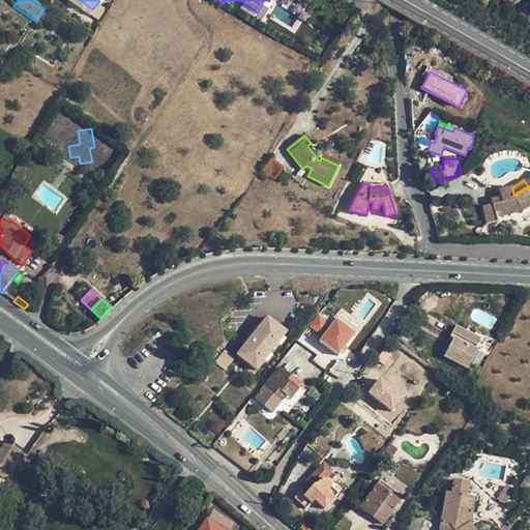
[(319,313),(308,326),(321,335),(331,322),(319,313)]
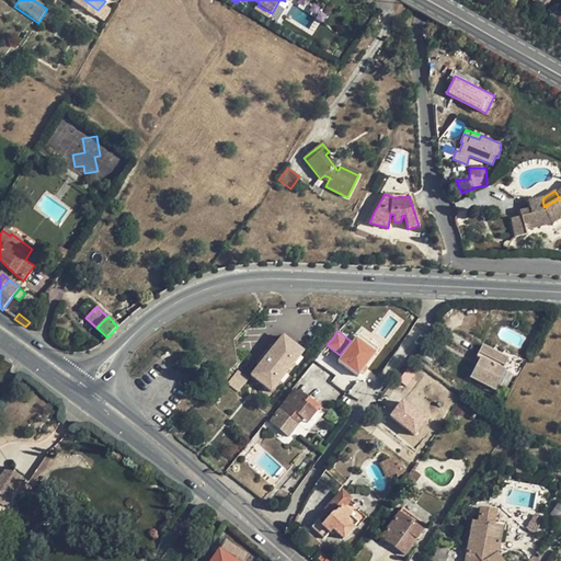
[(357,376),(378,348),(358,334),(339,361),(357,376)]
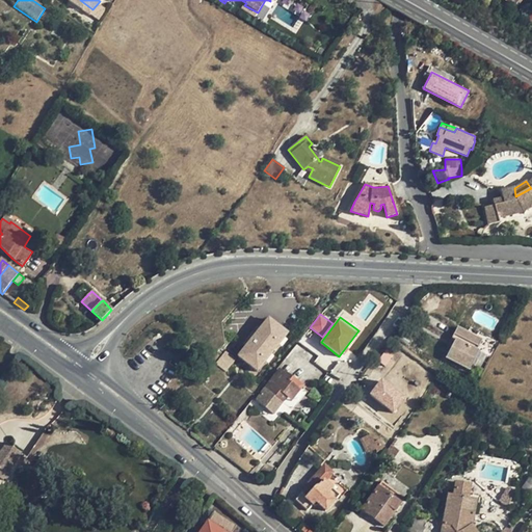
[(267,318),(259,329),(257,331),(243,348),(236,356),(256,372),(287,335),(267,318)]
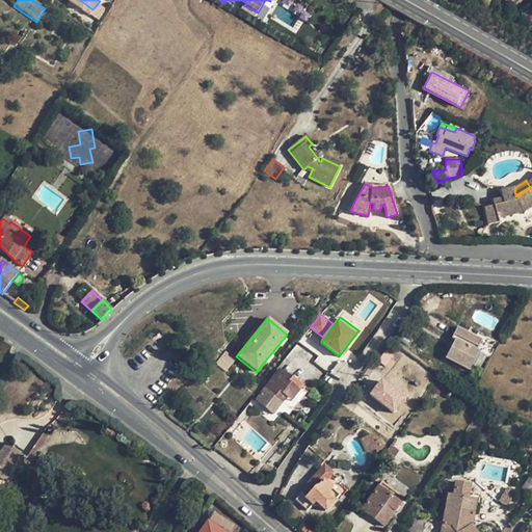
[(457,327),(453,336),(456,337),(454,341),(446,358),(469,371),(479,352),(477,351),(482,341),(457,327)]
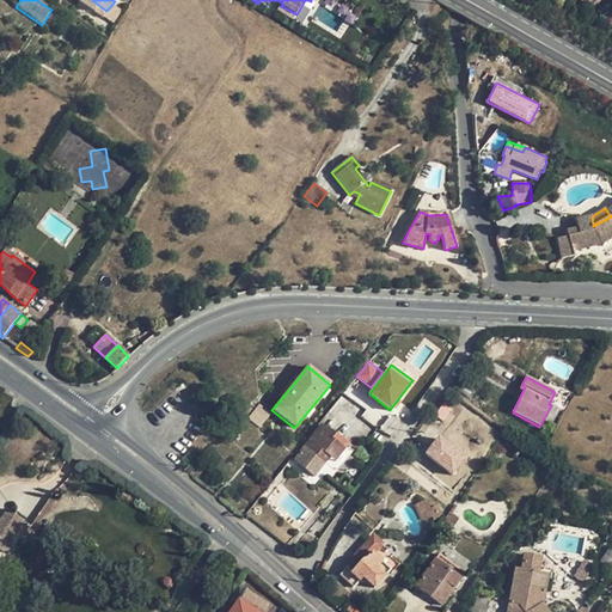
[(280,401),(295,381),(293,378),(276,398),(280,401)]
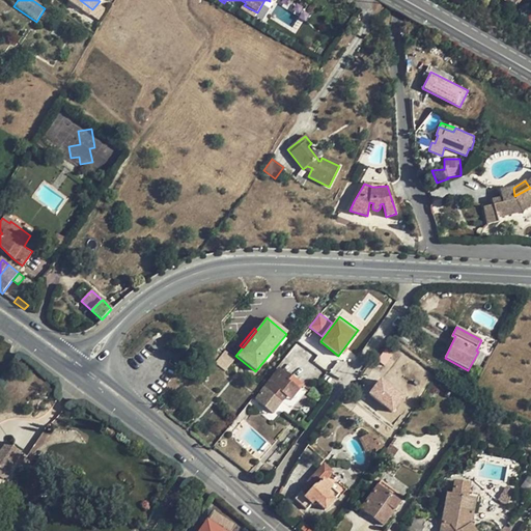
[(378,361),(384,366),(393,354),(387,348),(378,361)]
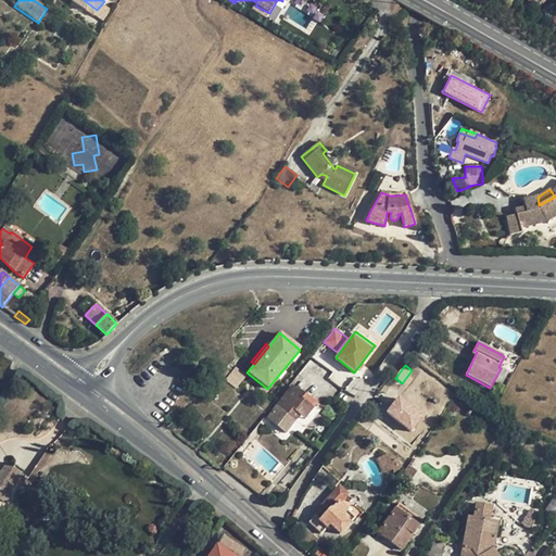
[(236,393),(247,379),(236,369),(224,383),(236,393)]
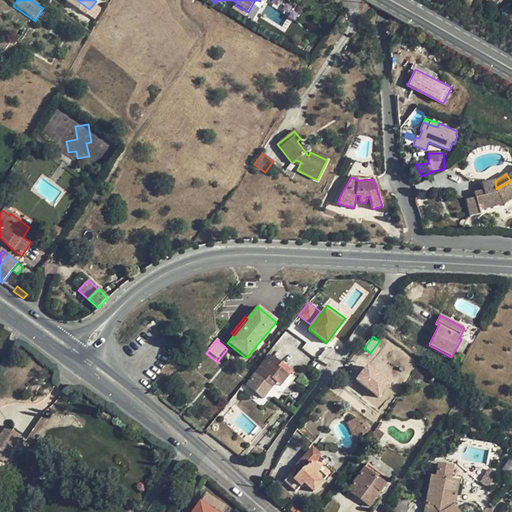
[(272,354),(272,353),(281,360),(286,354),(276,346),(270,353),(272,354)]
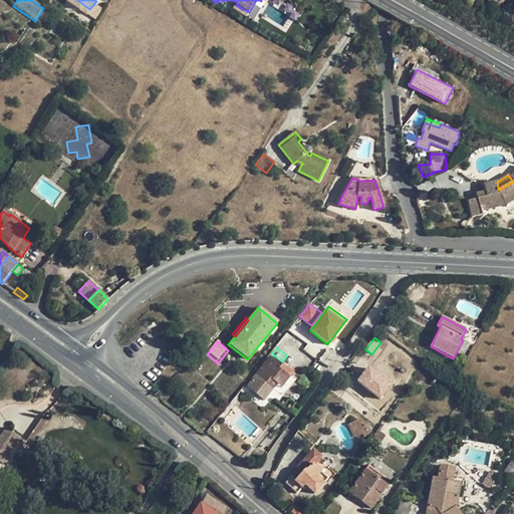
[(270,356),(247,387),(264,401),(276,383),(278,381),(283,386),(292,373),(270,356)]
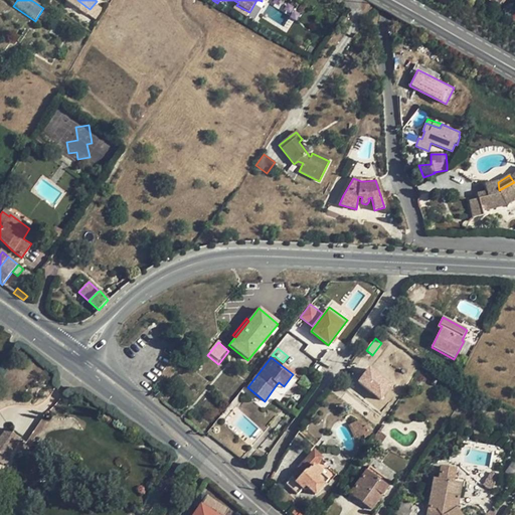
[(370,365),(357,381),(381,399),(393,383),(370,365)]
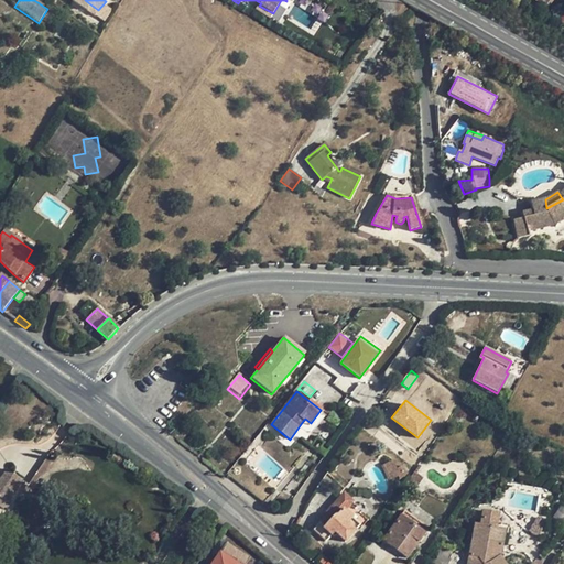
[(390,481),(399,477),(399,480),(408,474),(402,466),(396,470),(392,462),(383,466),(390,481)]
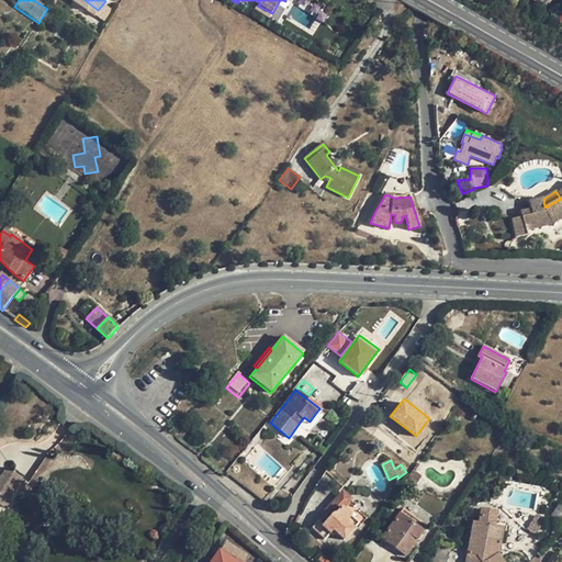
[(7,468),(0,478),(0,505),(3,507),(23,479),(7,468)]
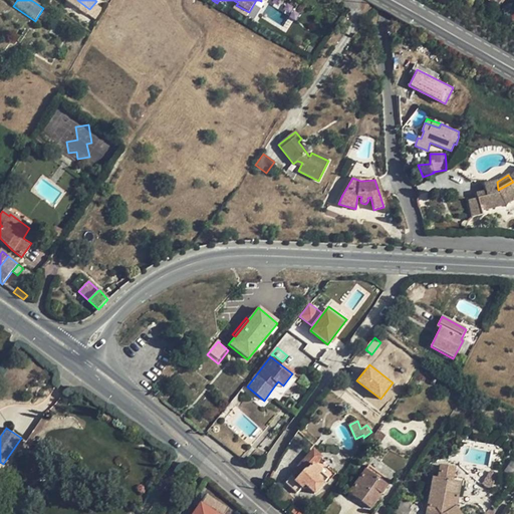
[(384,435),(376,430),(368,442),(376,448),(384,435)]
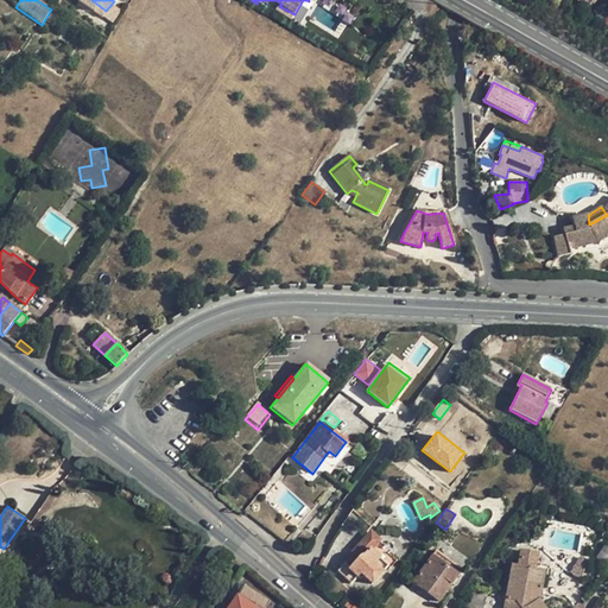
[(371,551),(379,542),(371,533),(353,552),(360,559),(350,570),(344,565),(337,572),(352,584),(358,577),(359,578),(360,578),(361,577),(363,576),(372,584),(387,567),(371,551)]
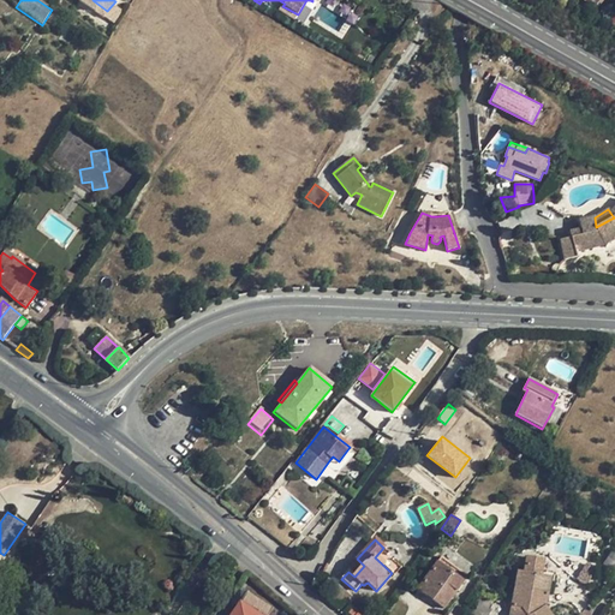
[(614,566),(614,553),(611,551),(603,565),(613,571),(614,566)]
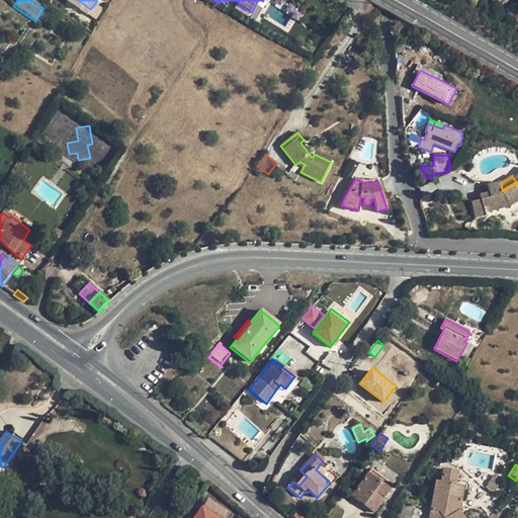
[(371,469),(351,496),(373,514),(394,486),(371,469)]
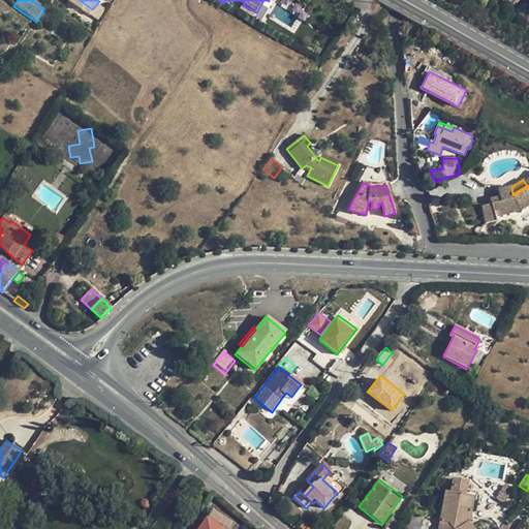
[(445,492),(440,522),(448,524),(452,528),(472,528),(469,523),(473,497),(465,495),(467,481),(453,479),(450,493),(445,492)]
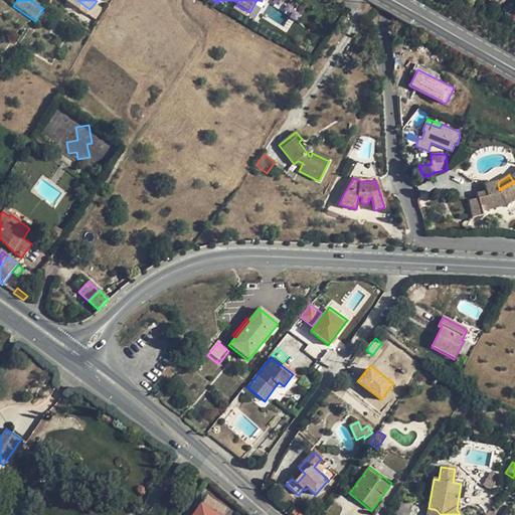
[(496,476),(490,472),(482,485),(489,488),(496,476)]
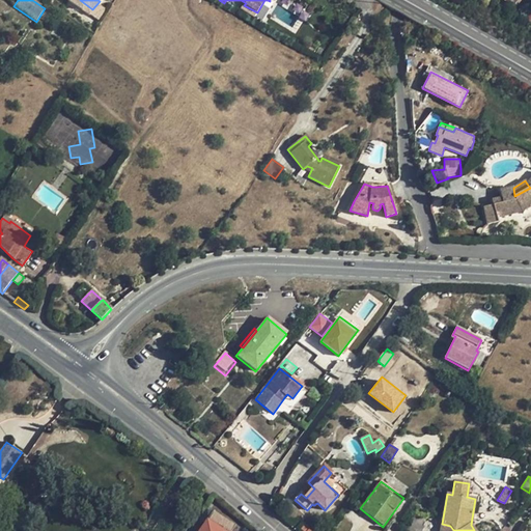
[(230,530),(234,526),(214,512),(207,522),(206,521),(199,530),(230,530)]
